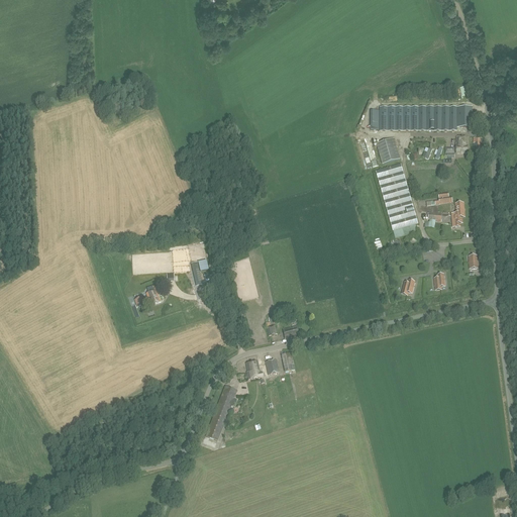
[(380,108),(380,132),(457,131),(457,128),(472,128),(471,107),(380,108)]
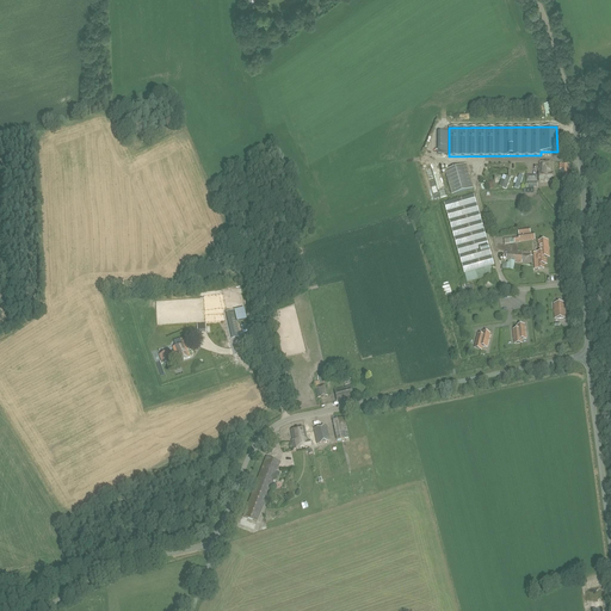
[(438,131),(438,154),(448,154),(448,131),(438,131)]
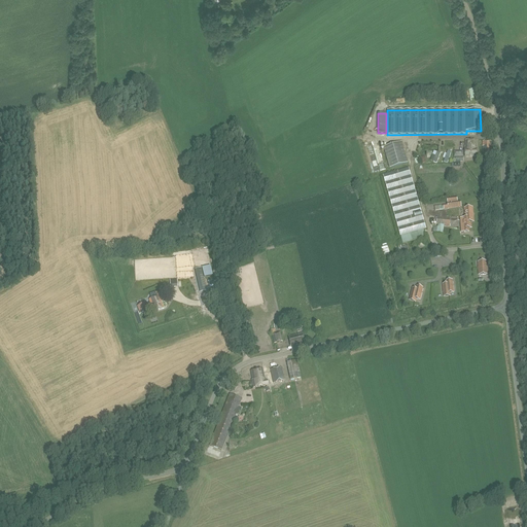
[(465,146),(466,157),(478,156),(477,140),(465,141),(465,146)]
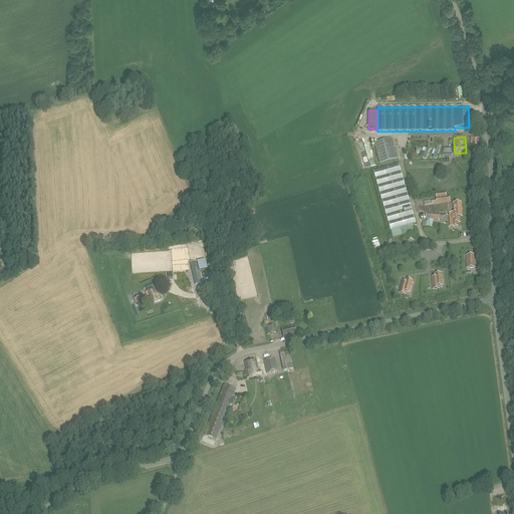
[(480,138),(471,138),(471,153),(480,153),(480,138)]
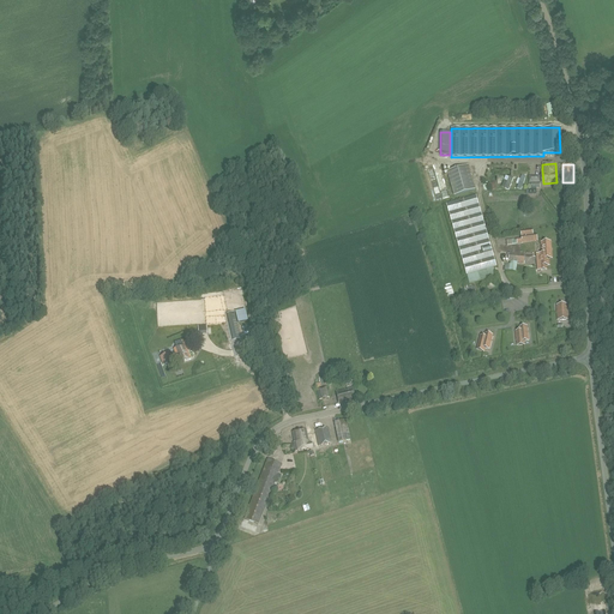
[(446,172),(453,197),(475,191),(468,166),(446,172)]
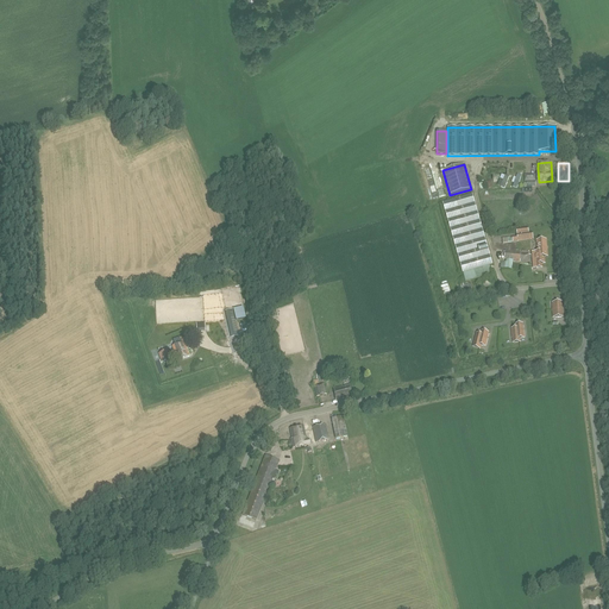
[(475,198),(446,203),(450,220),(451,220),(454,238),(456,237),(457,245),(485,239),(482,221),(481,223),(479,215),(473,217),(472,213),(478,212),(475,198)]
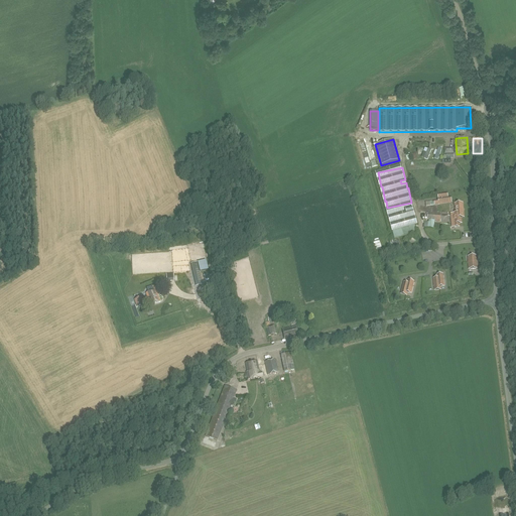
[(452,197),(448,197),(447,192),(437,194),(438,205),(452,203),(452,197)]
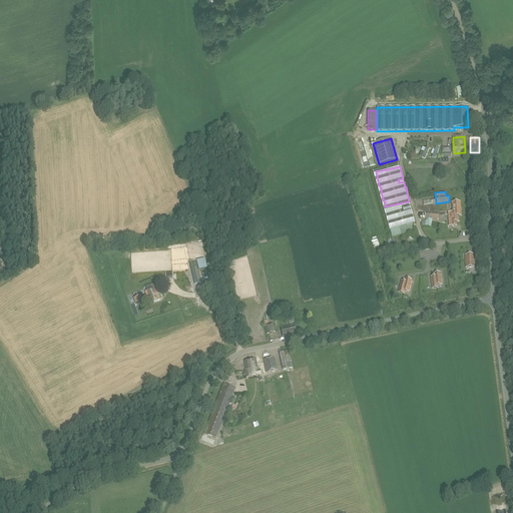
[(449,213),(450,224),(450,226),(457,225),(457,222),(460,222),(459,216),(460,216),(460,212),(461,212),(460,202),(453,203),(454,212),(449,213)]
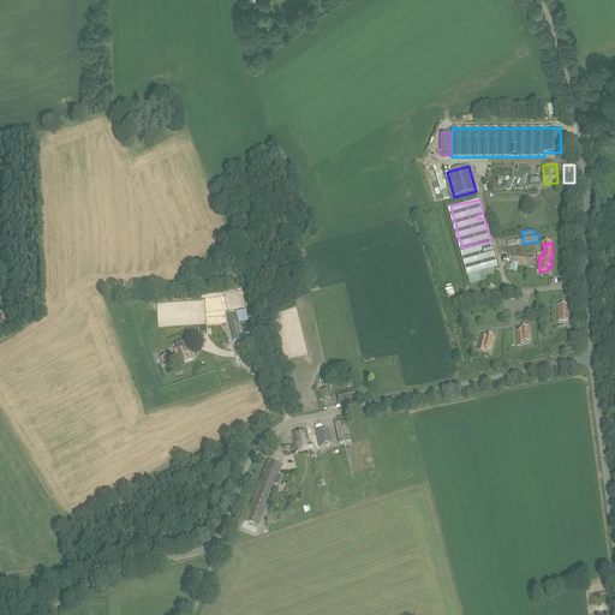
[(463,250),(472,282),(495,276),(493,268),(499,267),(493,245),(483,248),(485,252),(483,252),(482,245),(463,250)]
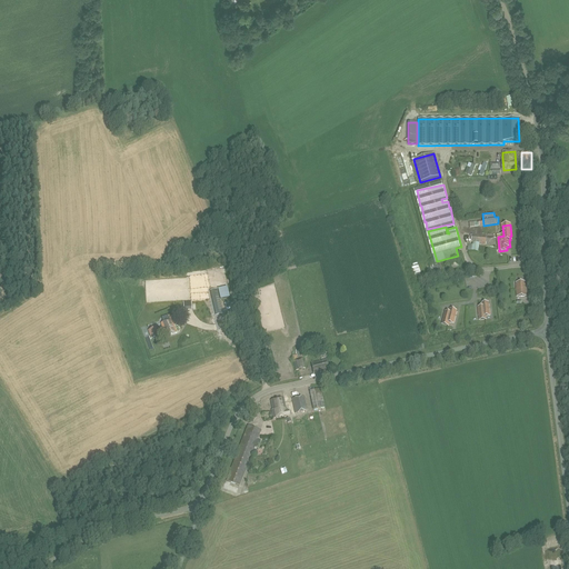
[(419,263),(412,266),(416,276),(422,273),(419,263)]
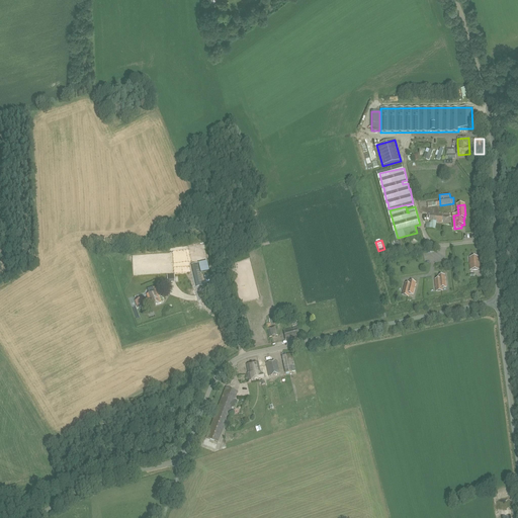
[(479,257),(469,258),(470,270),(480,269),(479,257)]
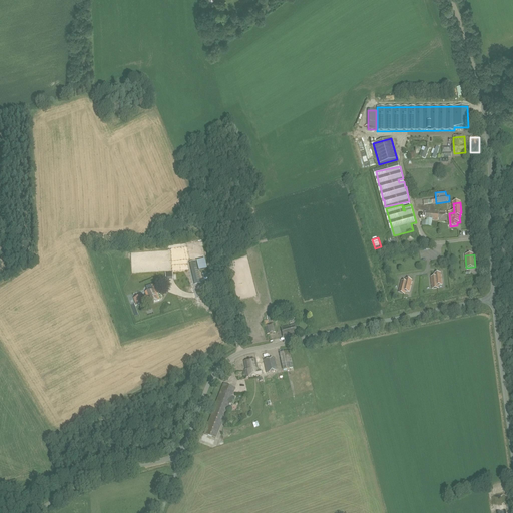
[(195,261),(190,262),(195,285),(201,284),(197,270),(206,269),(203,257),(195,259),(195,261)]
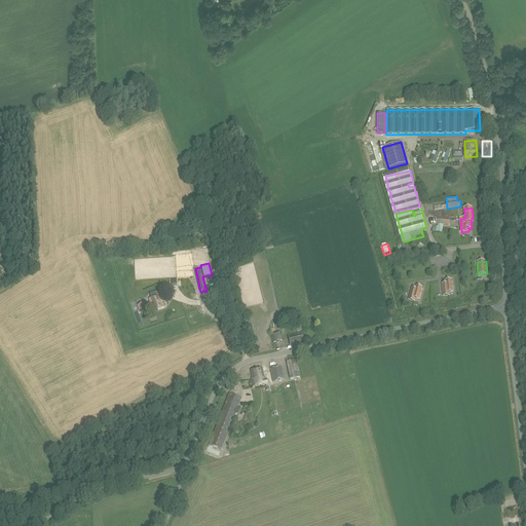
[(441,284),(443,297),(450,296),(449,293),(453,292),(452,279),(445,280),(445,284),(441,284)]
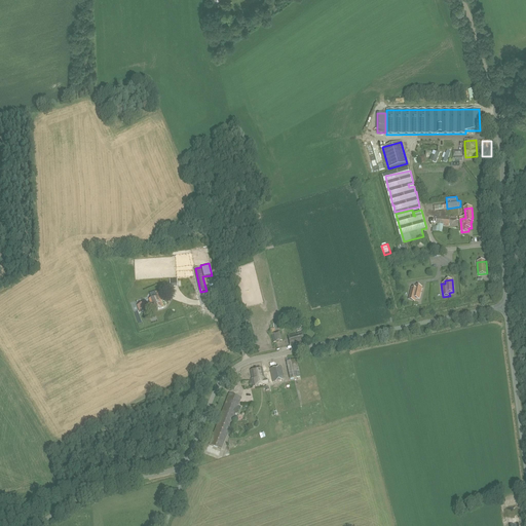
[(411,288),(408,300),(415,302),(416,298),(419,299),(422,287),(415,286),(415,289),(411,288)]
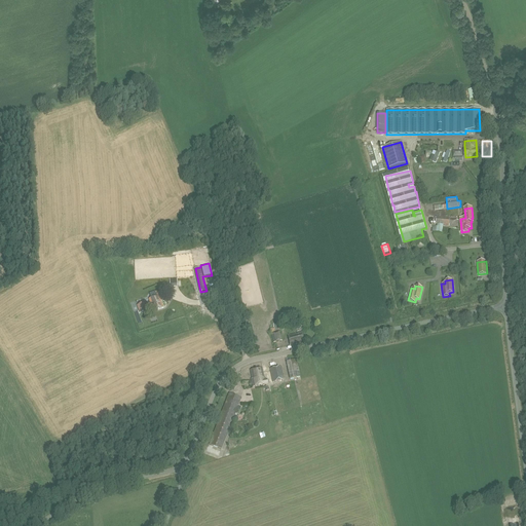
[(149,299),(150,304),(145,306),(146,309),(152,307),(153,311),(163,307),(158,295),(149,299)]
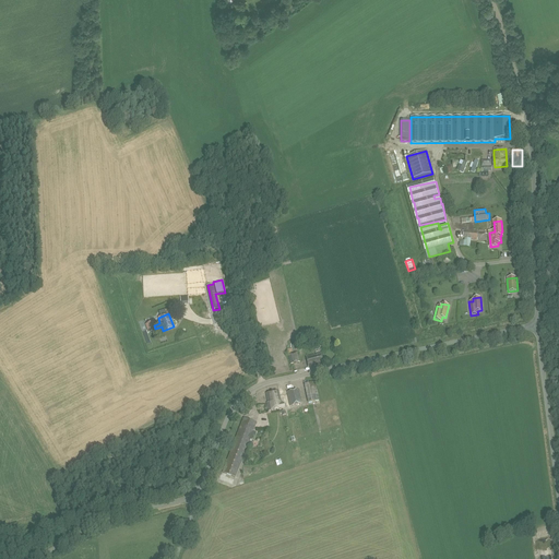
[(153,322),(146,324),(149,333),(156,330),(155,329),(154,325),(153,322)]
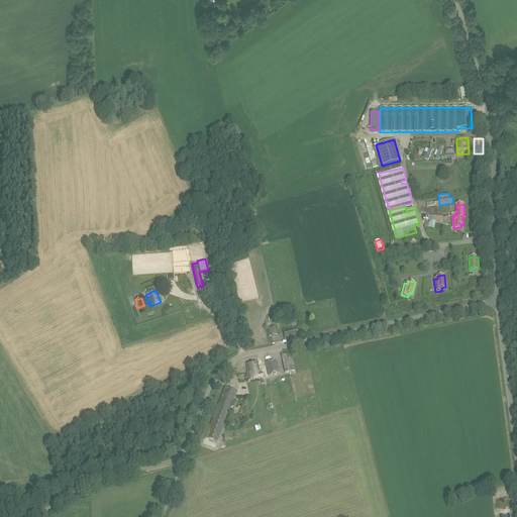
[(269,337),(278,335),(275,325),(266,327),(269,337)]
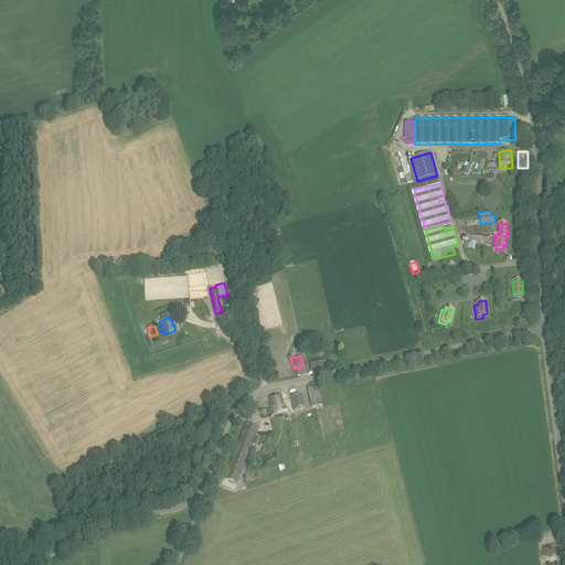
[(323,358),(309,361),(311,372),(326,369),(323,358)]
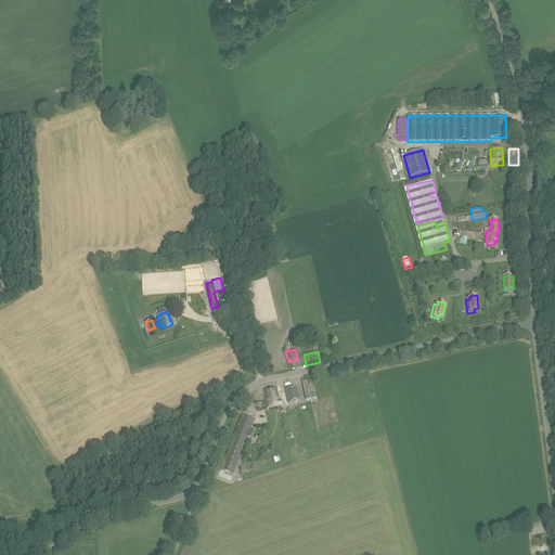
[(299,401),(297,387),(285,389),(288,403),(299,401)]
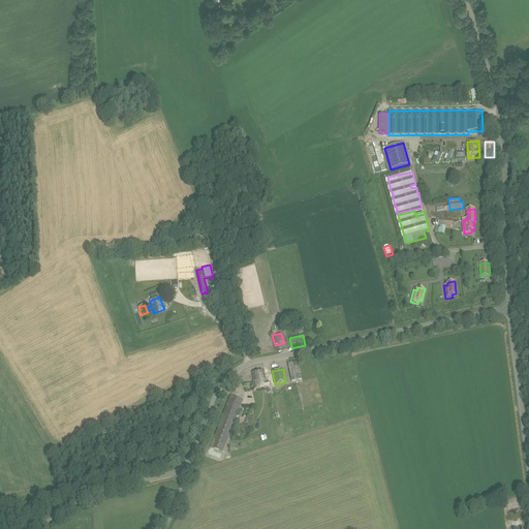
[(254,390),(269,386),(268,382),(266,382),(263,370),(251,372),(253,381),(252,381),(254,390)]
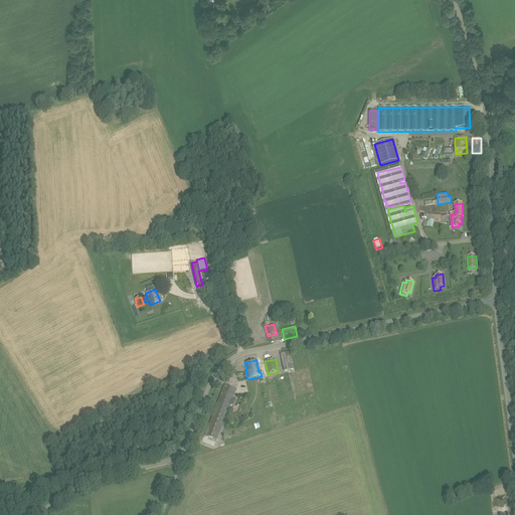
[(224,385),(205,436),(216,441),(236,389),(224,385)]
